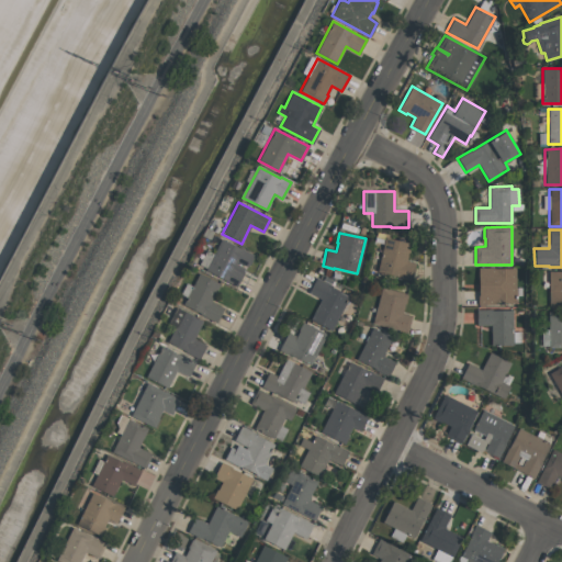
[(411,244),(408,253),(407,253),(405,261),(415,263),(411,280),(375,272),(384,237),(411,244)]
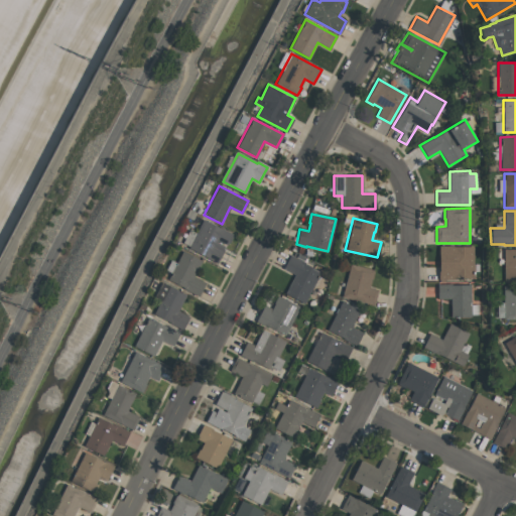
[(203,219),(232,234),(231,237),(232,237),(228,244),(227,243),(226,245),(218,241),(217,243),(225,247),(223,249),(224,250),(217,263),(187,248),(203,219)]
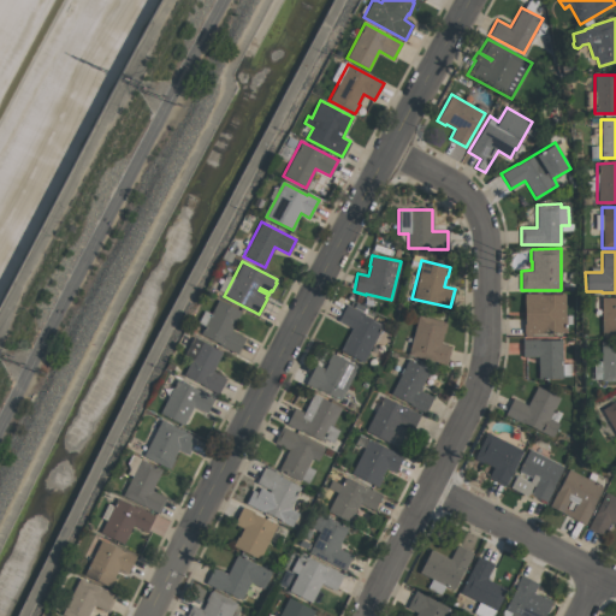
[(523,333),(523,292),(542,292),(542,294),(564,294),(564,332),(543,332),(543,333),(523,333)]
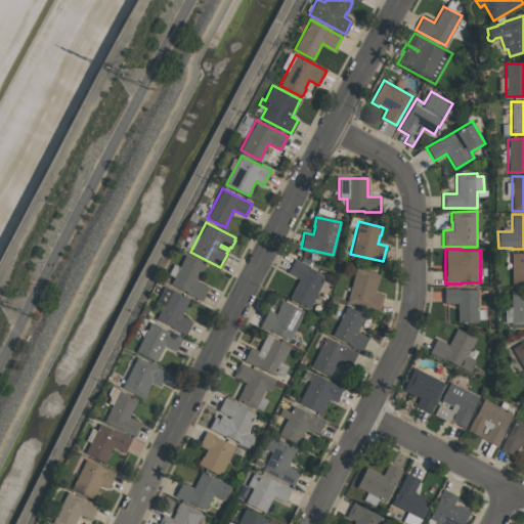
[(511,253),(523,253),(523,286),(511,286),(511,253)]
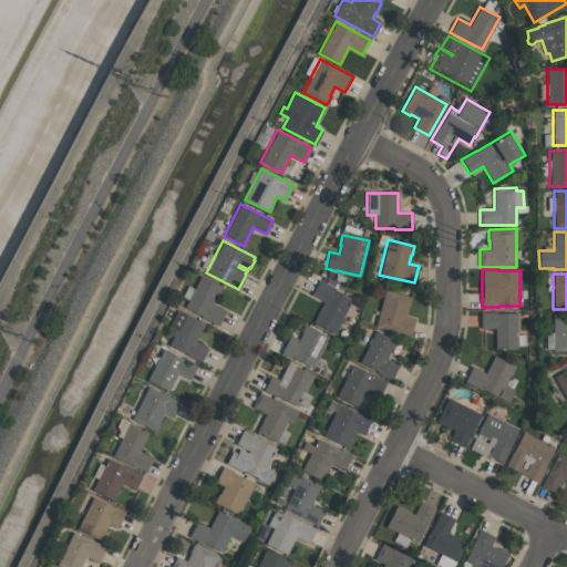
[(218,325),(184,308),(200,276),(222,287),(213,305),(225,310),(218,325)]
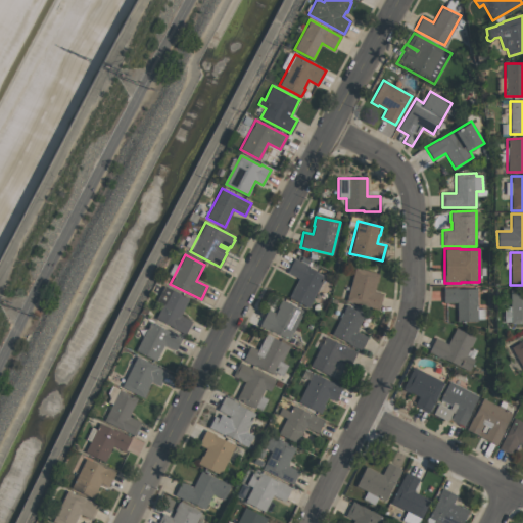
[(308,307),(288,297),(298,278),(287,272),(294,257),(306,265),(306,266),(325,275),(308,307)]
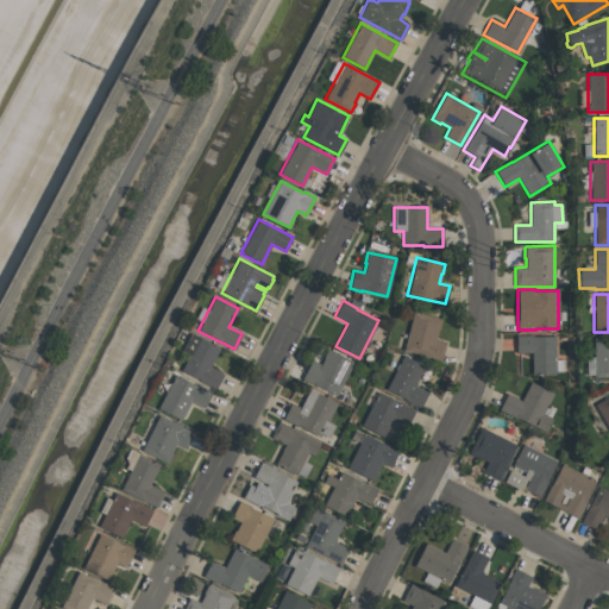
[(403,350),(414,312),(440,319),(434,339),(446,341),(441,360),(403,350)]
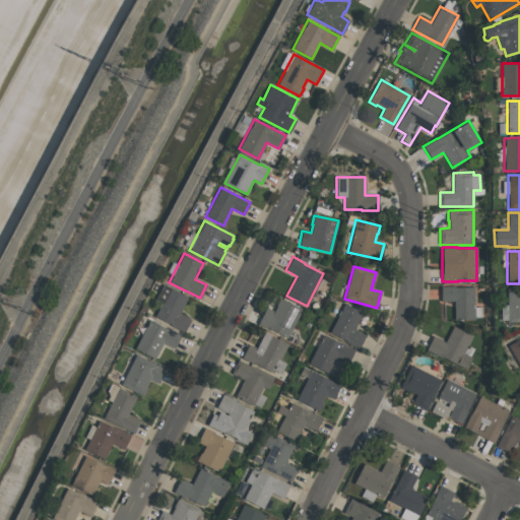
[(154,317),(163,302),(155,299),(163,284),(187,298),(179,313),(191,319),(184,332),(154,317)]
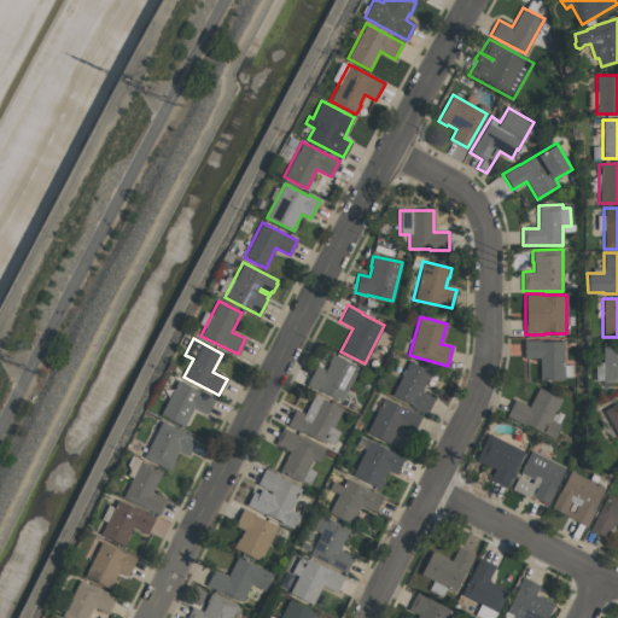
[(564,340),(564,380),(540,380),(540,357),(524,359),(523,340),(540,340),(540,342),(564,340)]
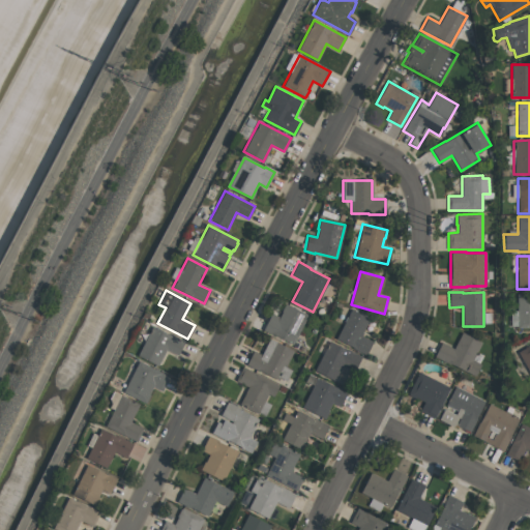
[(529,328),(517,328),(517,293),(529,293),(529,328)]
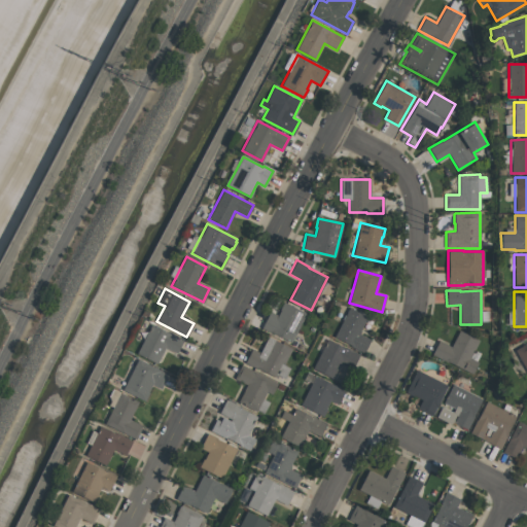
[(306,314),(294,335),(293,334),(289,342),(271,332),(260,327),(270,311),(277,315),(279,311),(278,311),(283,302),(306,314)]
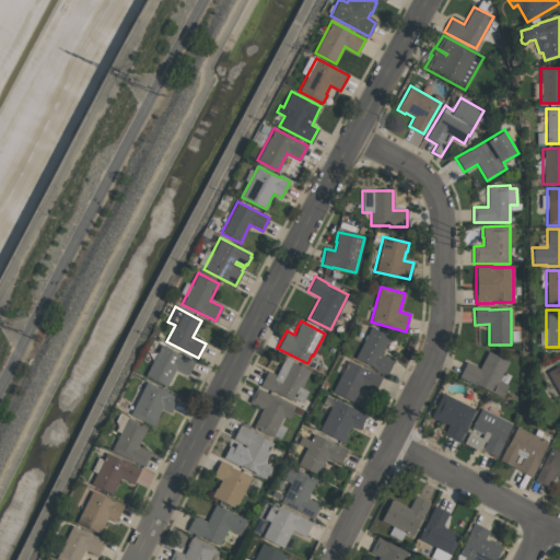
[(391,337),(381,354),(393,361),(386,375),(372,368),(354,358),(371,327),(391,337)]
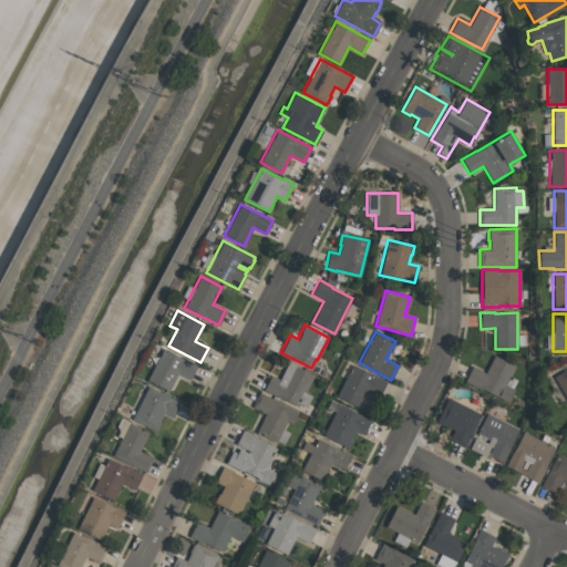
[(197,364),(191,380),(177,373),(168,391),(146,380),(163,348),(197,364)]
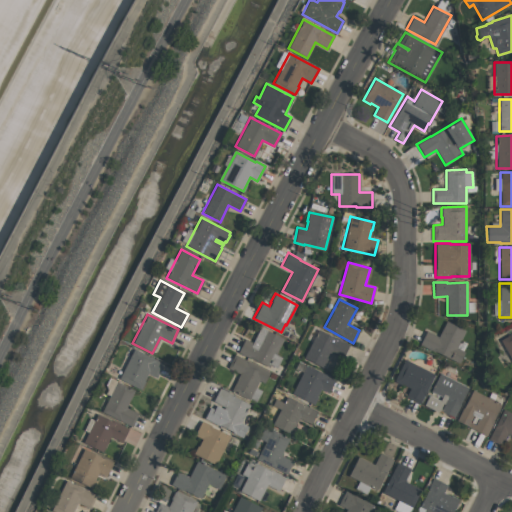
[(465,331),(456,348),(465,352),(459,364),(434,351),(434,352),(419,344),(426,331),(438,337),(446,321),(465,331)]
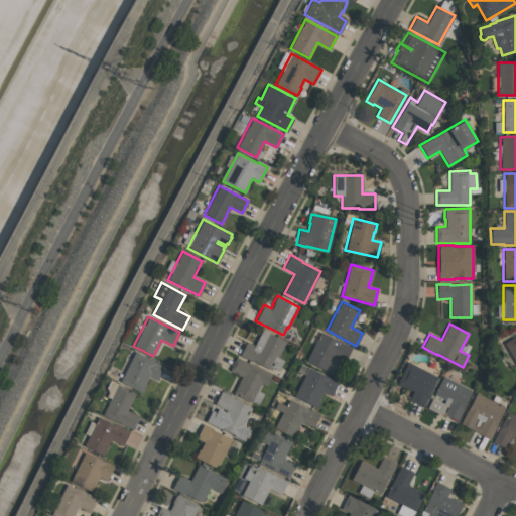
[(246,342),(254,346),(262,330),(285,341),(277,357),(283,360),(278,370),(272,367),(271,370),(255,362),(254,363),(239,355),(246,342)]
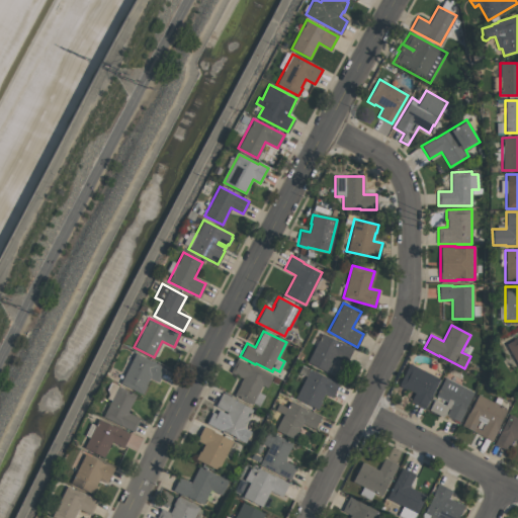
[(334,356),(326,371),(307,362),(322,333),(353,349),(347,362),(334,356)]
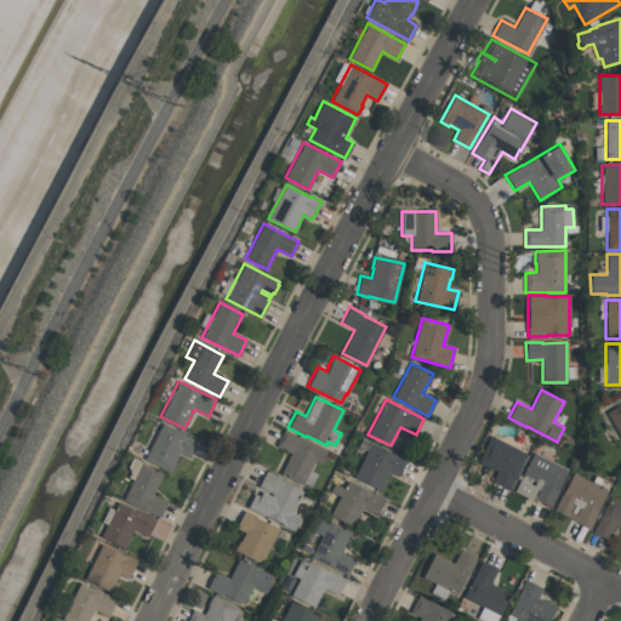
[(620,438),(607,412),(620,404),(620,438)]
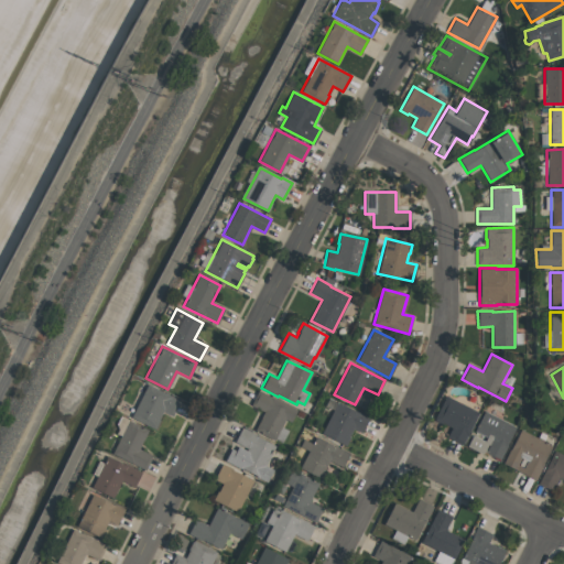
[(181,400),(172,416),(162,411),(154,429),(131,418),(148,383),(181,400)]
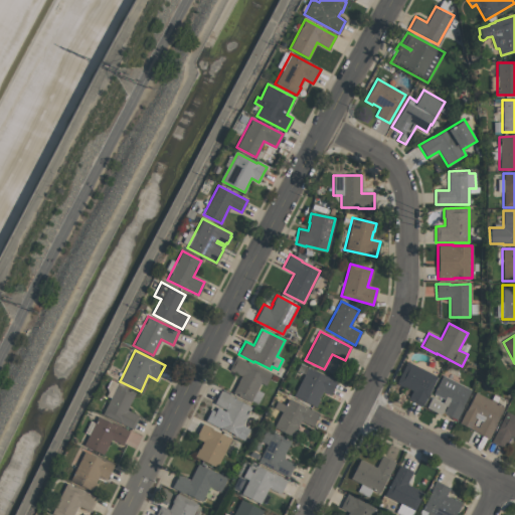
[(250,402),(232,393),(240,375),(229,369),(235,357),(271,375),(266,385),(261,382),(250,402)]
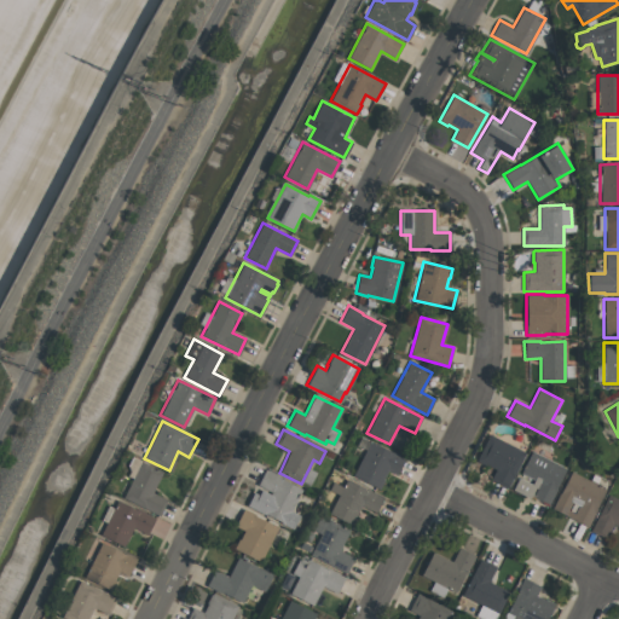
[(491,480),(496,469),(485,464),(485,466),(475,461),(490,435),(524,453),(505,487),(491,480)]
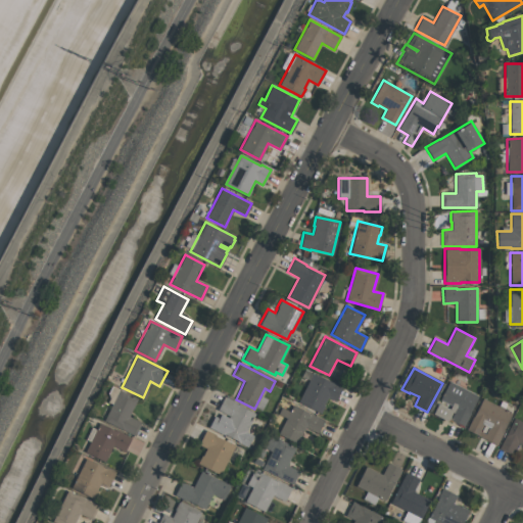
[(297,402),(313,372),(342,387),(335,401),(327,397),(324,405),(325,406),(321,414),(297,402)]
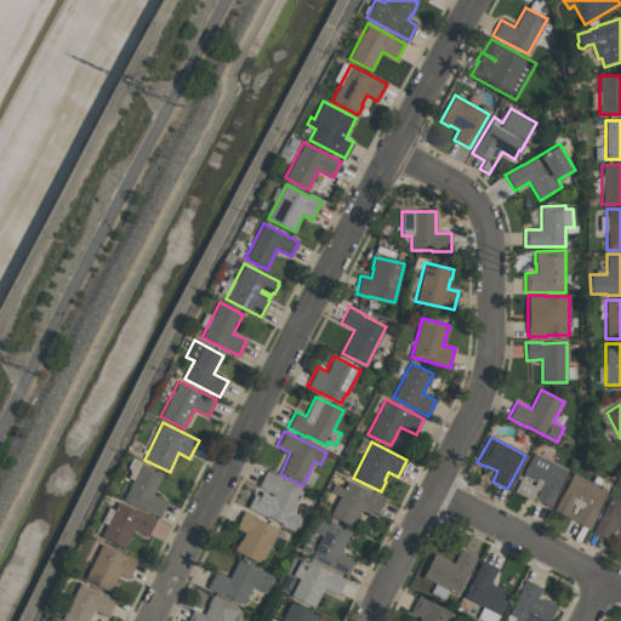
[(550,506),(535,499),(539,490),(536,489),(531,500),(513,491),(519,478),(533,485),(535,482),(522,476),(533,453),(568,469),(550,506)]
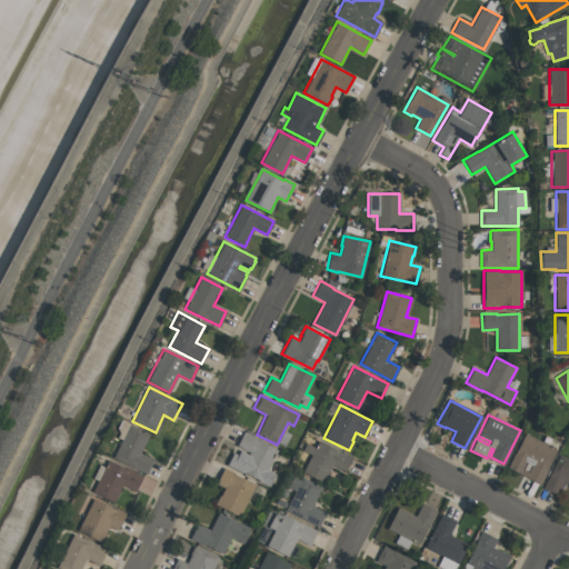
[(149,433),(140,453),(153,460),(146,473),(112,457),(129,423),(149,433)]
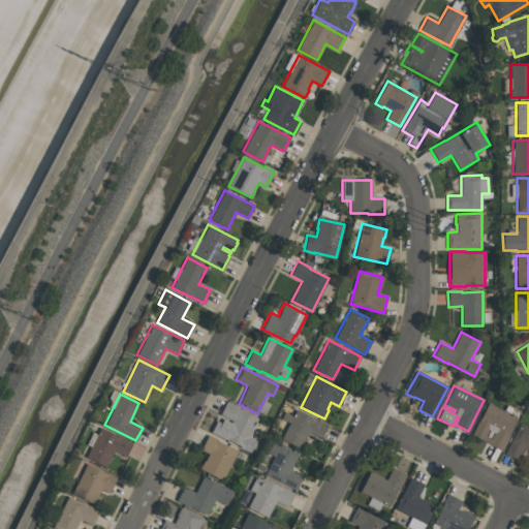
[(258,417),(248,437),(256,441),(250,453),(240,447),(240,446),(227,439),(226,440),(211,432),(216,421),(221,423),(223,418),(230,422),(231,421),(219,414),(226,401),(242,409),(258,417)]
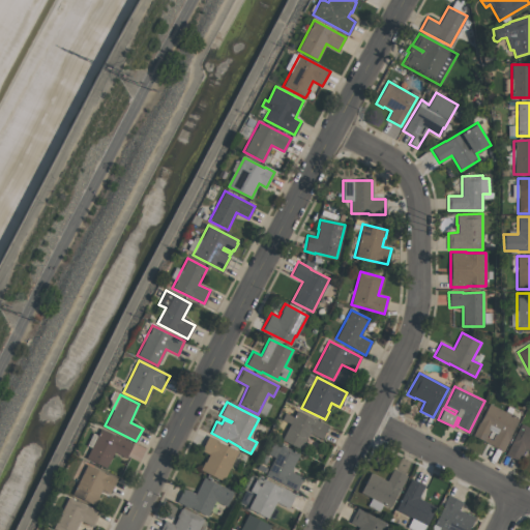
[(503,450),(472,436),(478,421),(479,422),(489,403),(519,417),(503,450)]
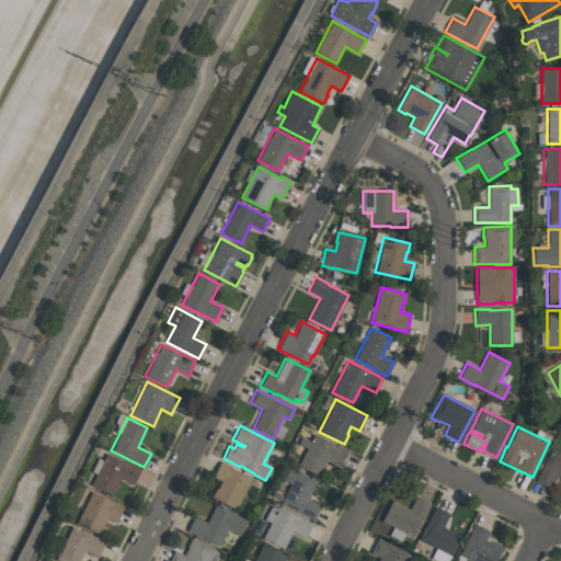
[(340,465),(327,458),(318,476),(297,466),(306,448),(298,445),(301,437),(310,442),(313,434),(347,450),(340,465)]
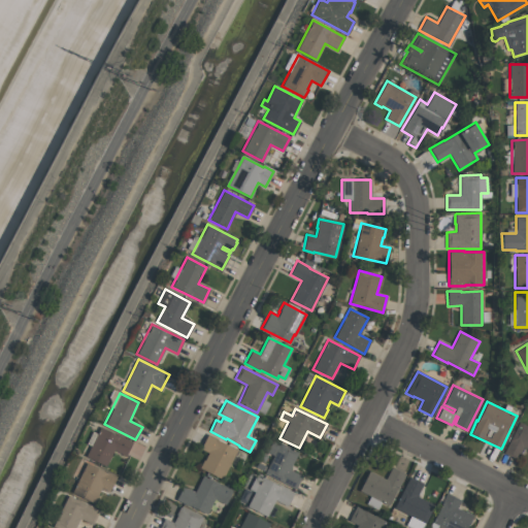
[(527,449),(523,447),(517,459),(503,453),(519,422),(527,426),(527,449)]
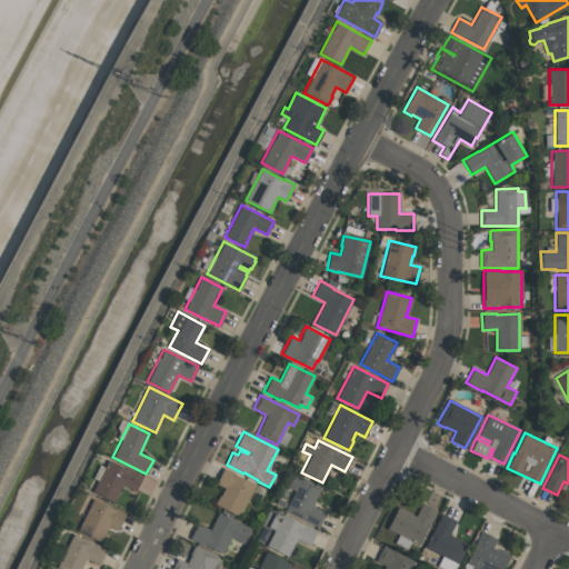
[(113,502),(91,492),(103,467),(106,468),(109,461),(128,470),(129,469),(143,476),(136,491),(122,485),(113,502)]
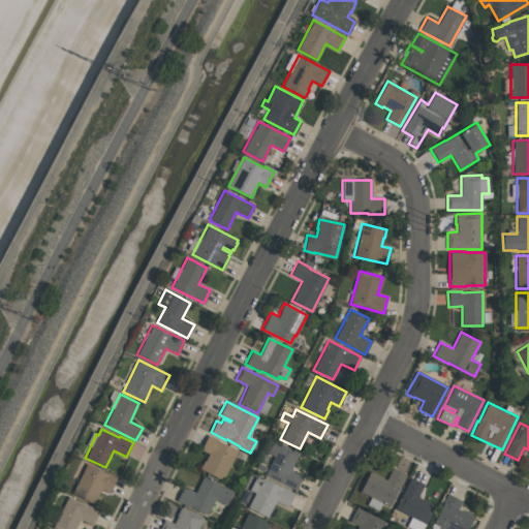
[(237,450),(222,480),(199,469),(204,460),(205,461),(208,454),(200,449),(208,435),(217,440),(217,441),(237,450)]
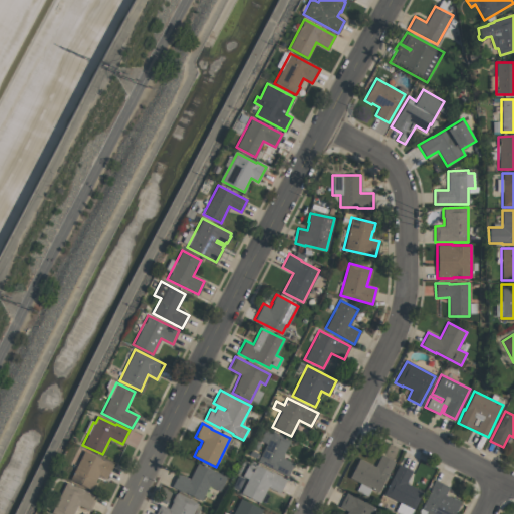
[(290,440),(282,457),(294,463),(287,476),(257,461),(266,444),(259,440),(264,430),(271,434),(272,431),(290,440)]
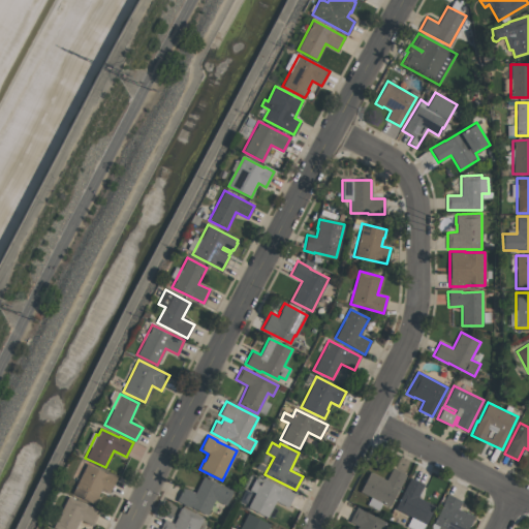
[(116,477),(107,494),(100,491),(94,504),(71,493),(85,463),(116,477)]
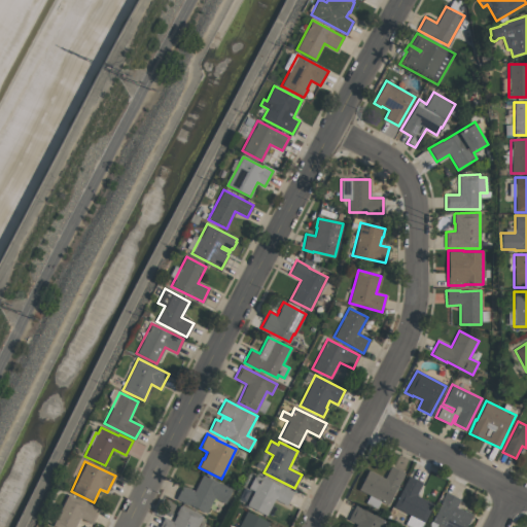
[(358,490),(367,469),(385,478),(390,466),(405,472),(387,504),(358,490)]
